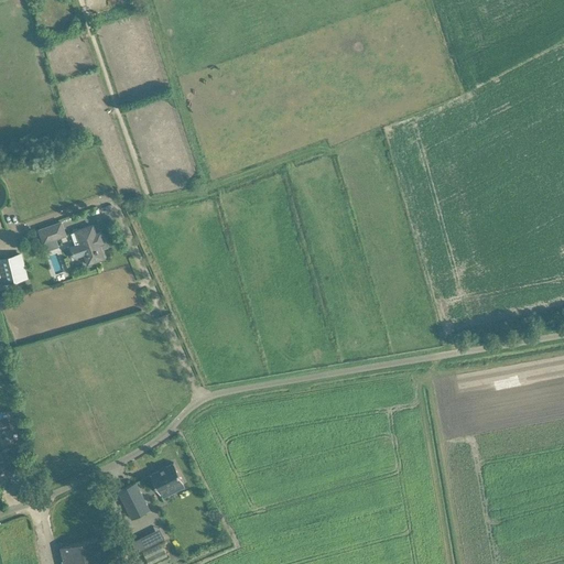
[(100,12),(137,2),(137,0),(114,0),(98,4),(100,12)]
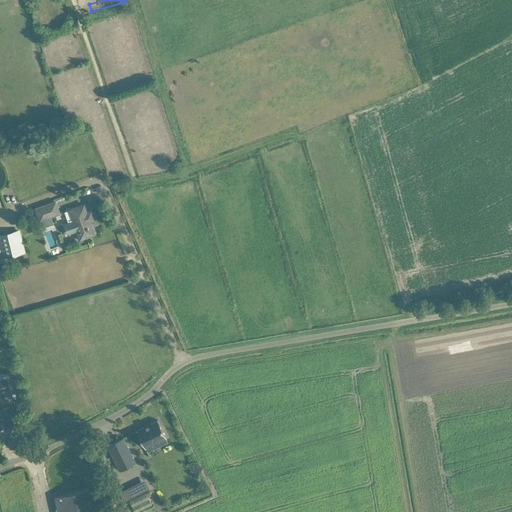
[(35,208),(40,221),(61,213),(56,200),(35,208)]
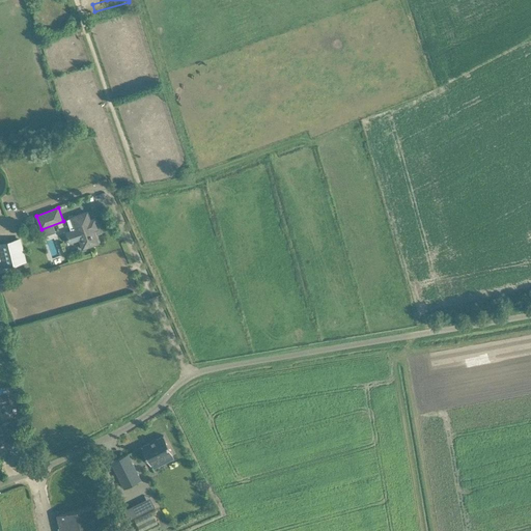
[(87,212),(78,215),(72,218),(67,219),(72,230),(65,232),(70,243),(80,240),(83,249),(99,243),(93,230),(99,228),(94,219),(90,220),(87,212)]
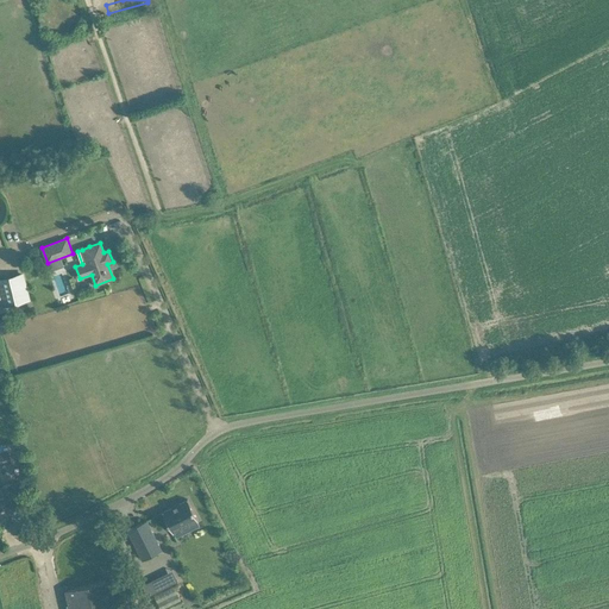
[(0,287),(5,306),(27,300),(20,274),(0,278),(0,287)]
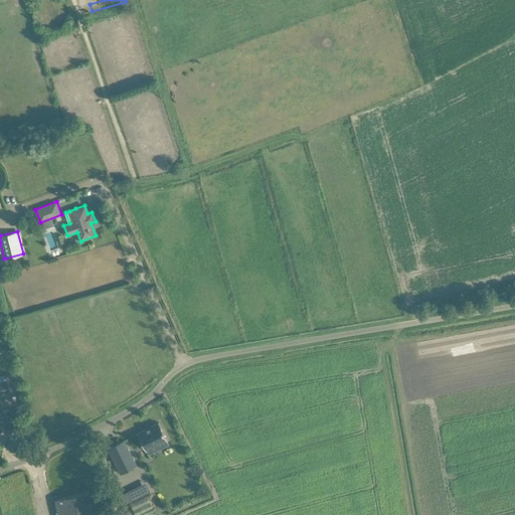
[(0,393),(9,391),(6,381),(0,383),(0,393)]
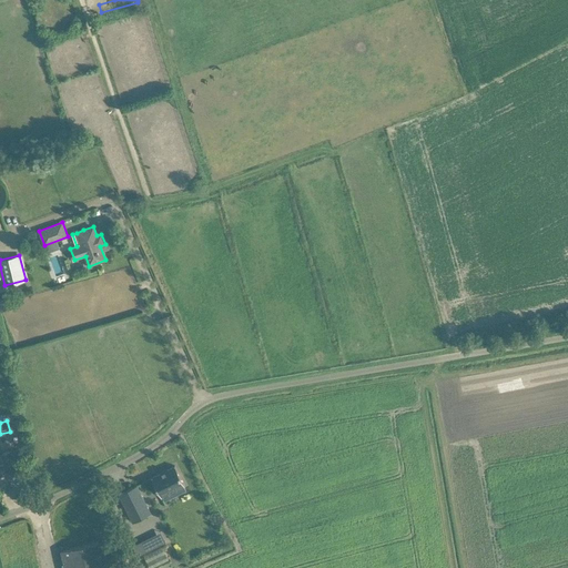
[(179,472),(150,486),(159,505),(189,492),(179,472)]
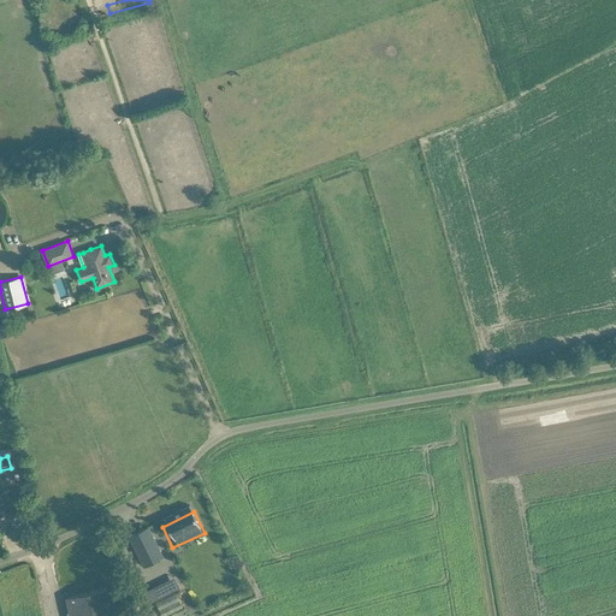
[(164,556),(154,537),(148,526),(129,535),(144,566),(164,556)]
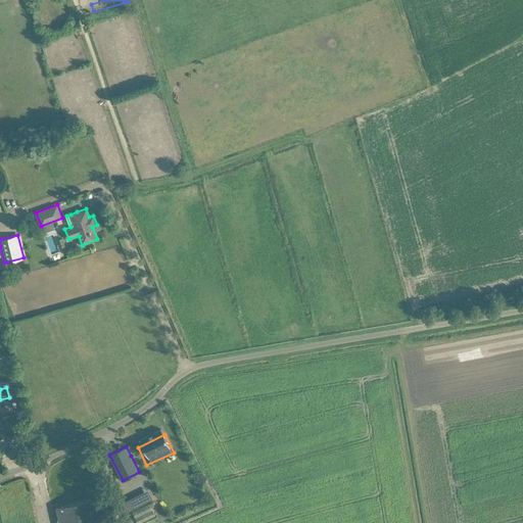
[(100,522),(97,508),(95,498),(56,507),(59,522),(100,522)]
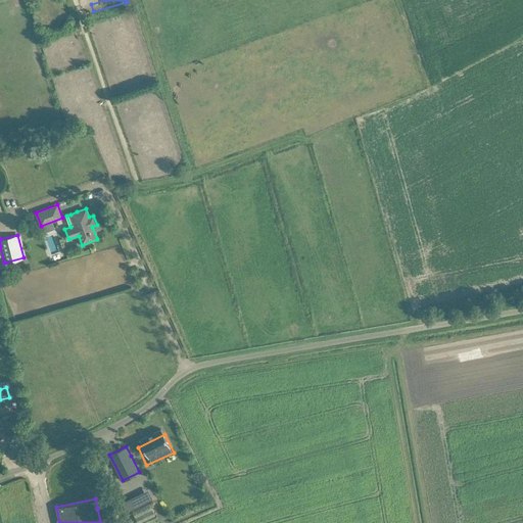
[(138,522),(155,515),(149,503),(133,511),(138,522)]
